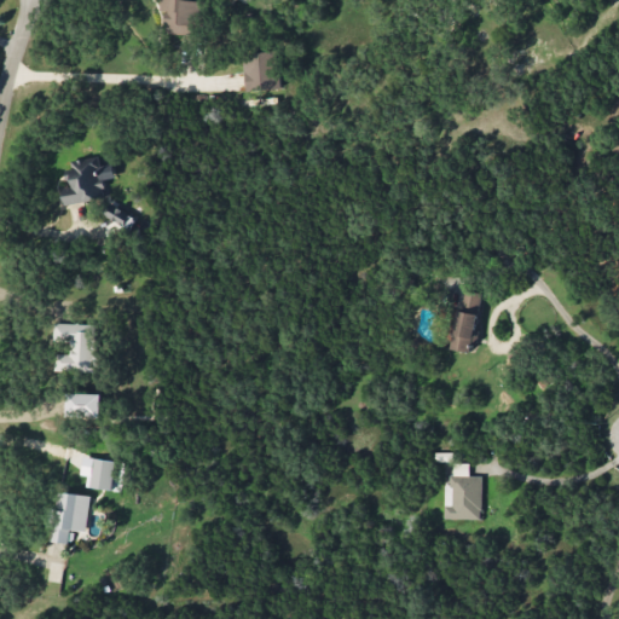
[(166,34),(196,34),(196,0),(191,0),(190,0),(161,0),(161,11),(166,11),(166,34)]
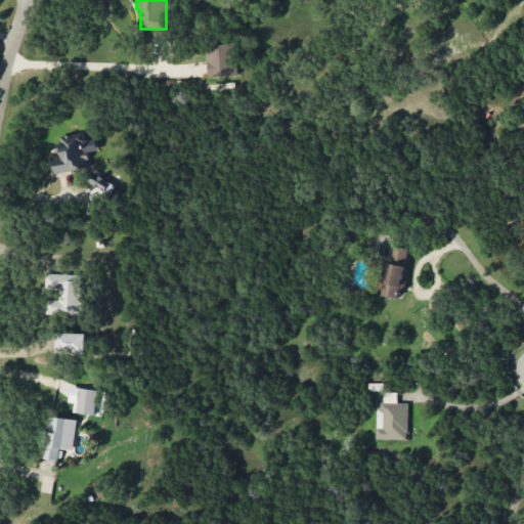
[(209,77),(236,75),(235,44),(207,45),(209,77)]
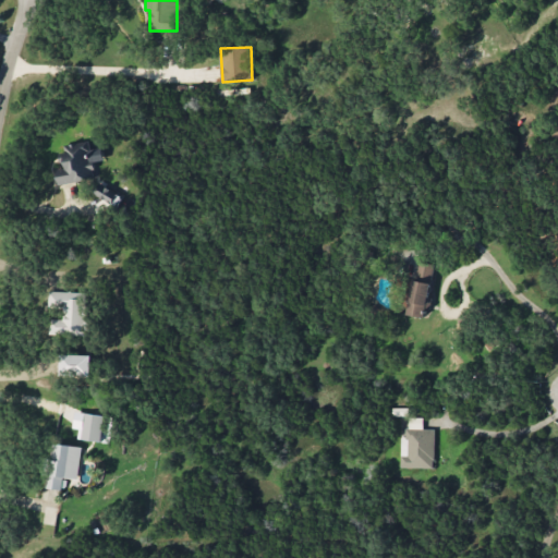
[(60,184),(95,179),(93,165),(91,166),(86,142),(62,146),(65,166),(57,167),(60,184)]
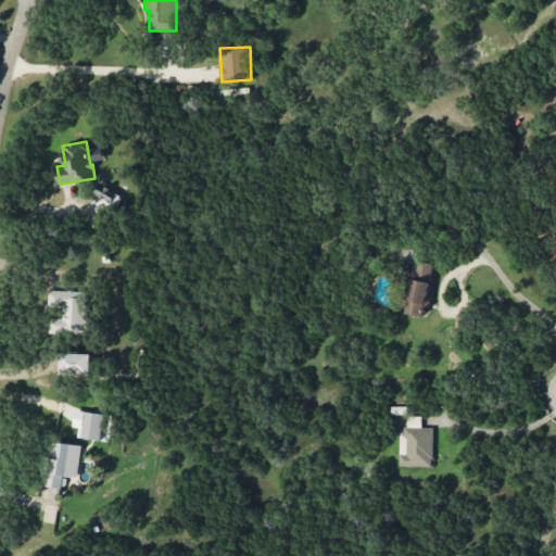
[(117,191),(98,181),(92,193),(112,203),(117,191)]
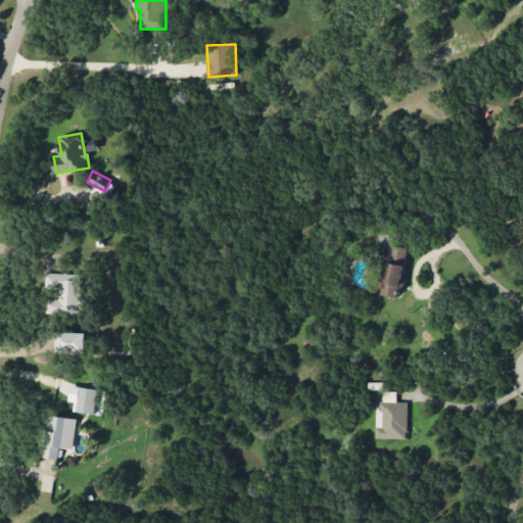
[(384,295),(397,296),(398,288),(402,289),(407,247),(389,245),(384,295)]
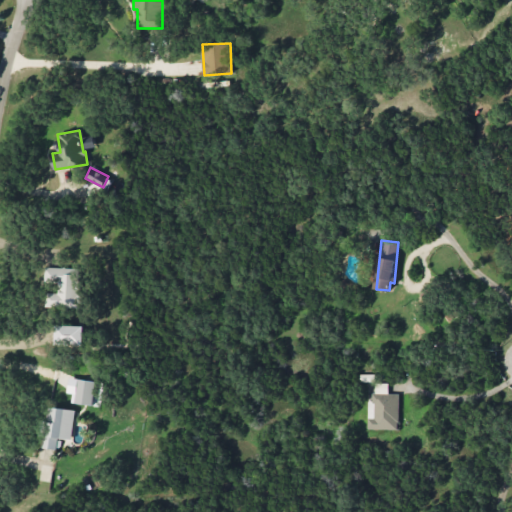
[(77,307),(78,268),(44,267),(44,282),(58,283),(57,293),(46,292),(45,306),(77,307)]
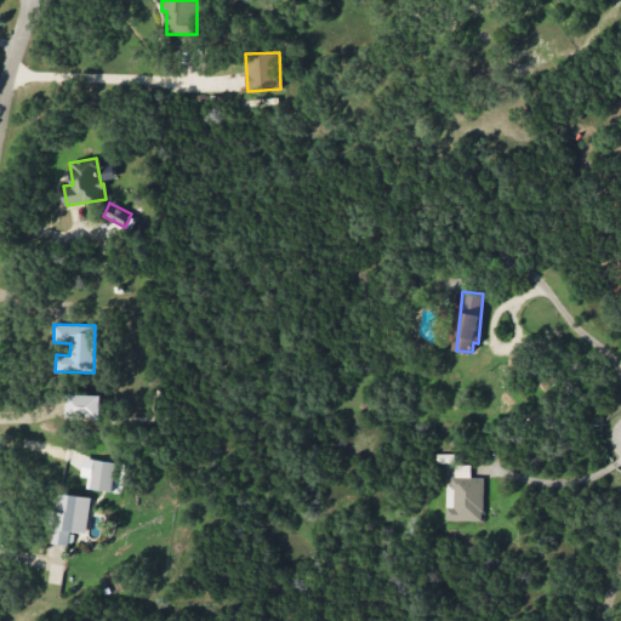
[(101,419),(102,394),(68,394),(67,419),(101,419)]
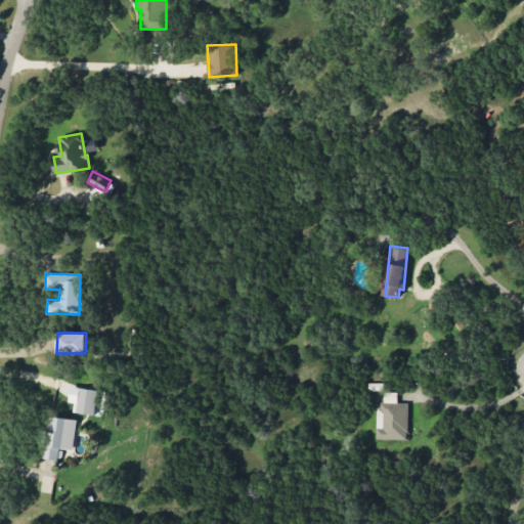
[(95,415),(98,390),(79,388),(77,412),(95,415)]
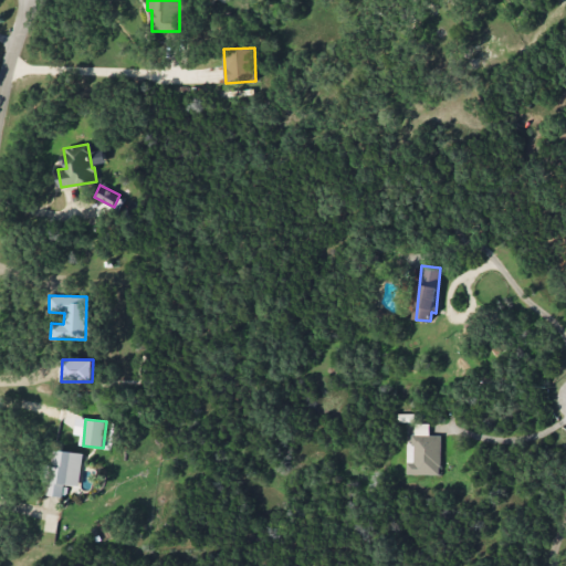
[(408,473),(441,474),(441,436),(429,435),(430,423),(416,423),(416,436),(408,436),(408,473)]
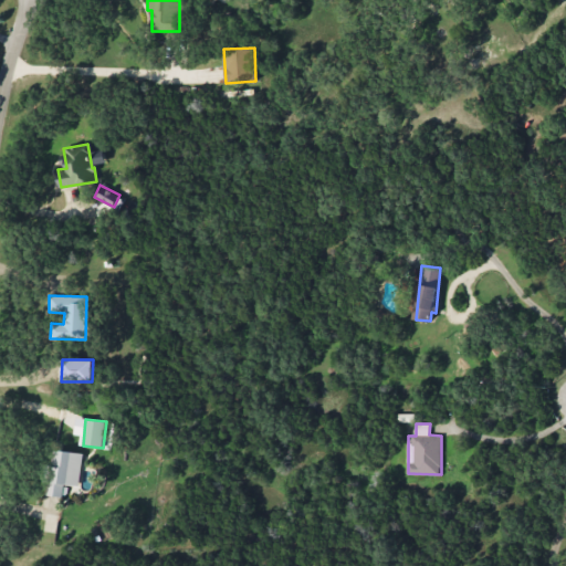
[(84,452),(52,449),(48,494),(66,496),(67,484),(81,485),(84,452)]
